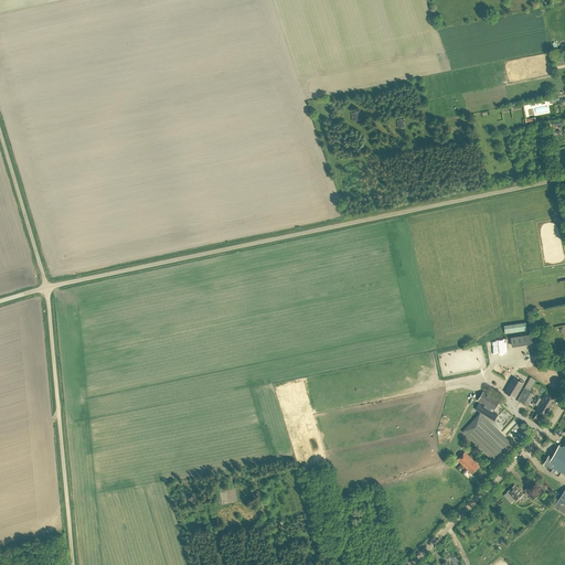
[(526,321),(503,324),(504,324),(505,333),(528,330),(526,322),(526,321)]
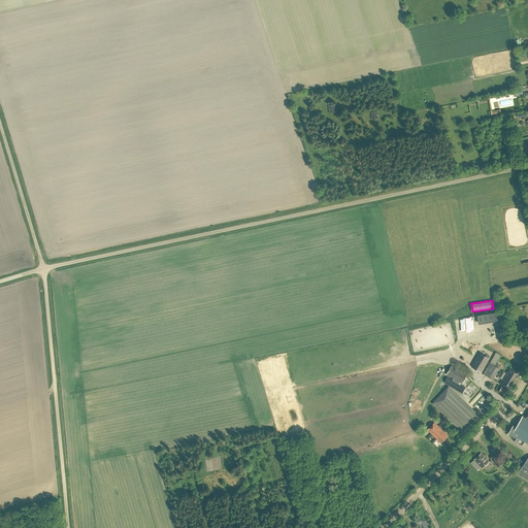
[(498,311),(476,315),(479,324),(503,320),(504,320),(502,310),(498,311)]
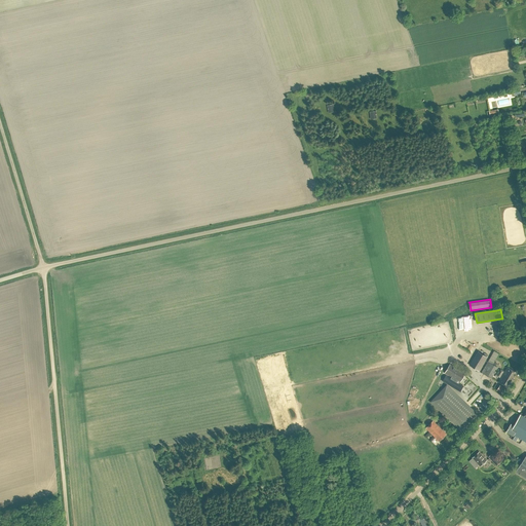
[(464,316),(453,318),(455,334),(461,333),(460,321),(465,321),(464,316)]
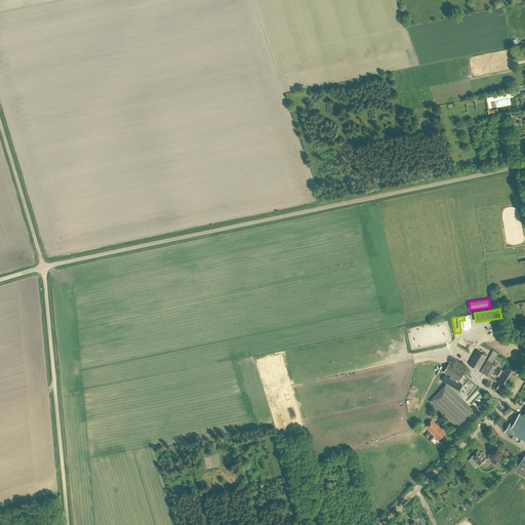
[(486,356),(477,351),(469,364),(478,370),(486,356)]
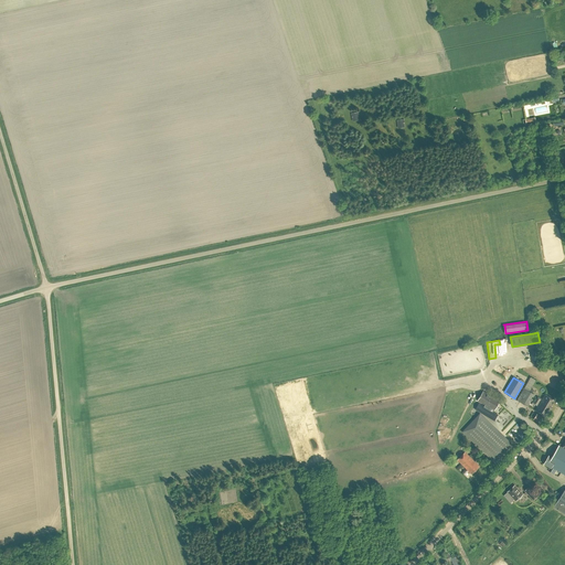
[(524,388),(518,400),(528,406),(534,394),(524,388)]
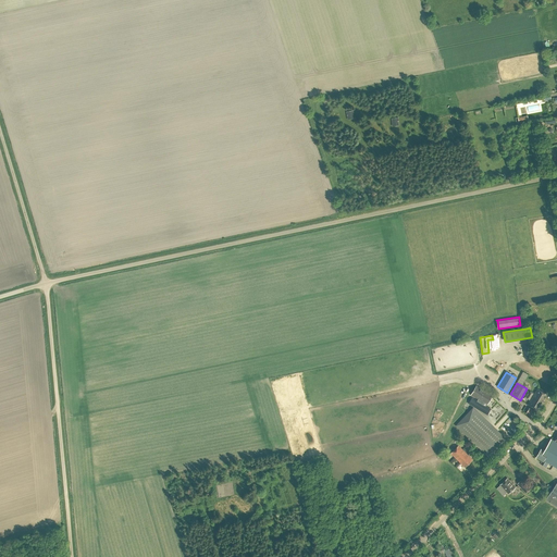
[(471,395),(478,398),(473,406),(487,415),(491,408),(486,406),(493,395),(477,385),(471,395)]
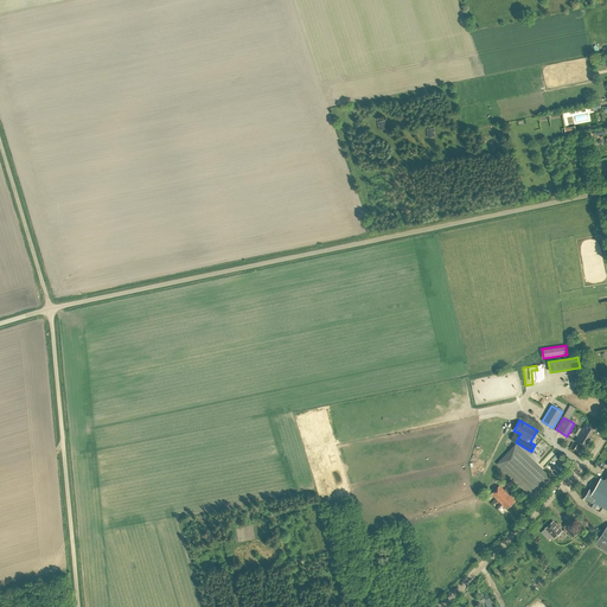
[(593,435),(596,429),(586,423),(575,440),(587,447),(594,436),(593,435)]
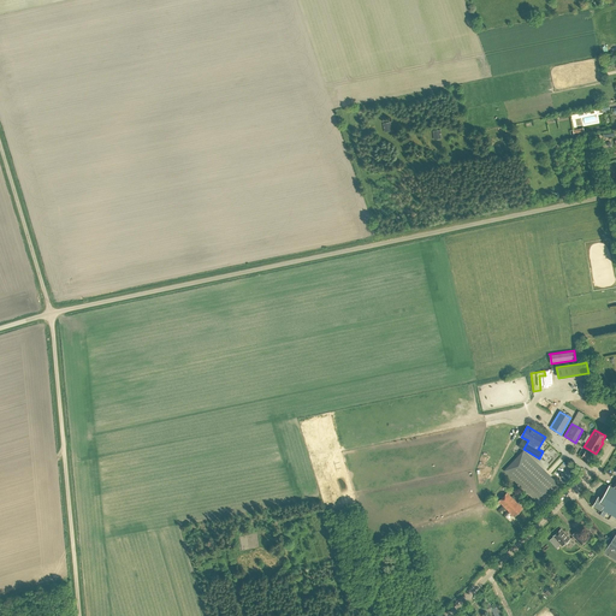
[(582,440),(586,443),(590,434),(586,432),(582,438),(581,438),(580,440),(582,442),(582,440)]
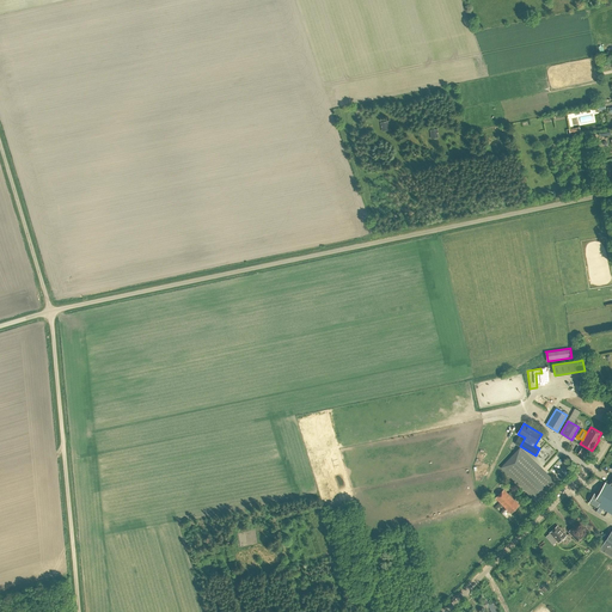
[(519,448),(502,467),(538,501),(556,482),(519,448)]
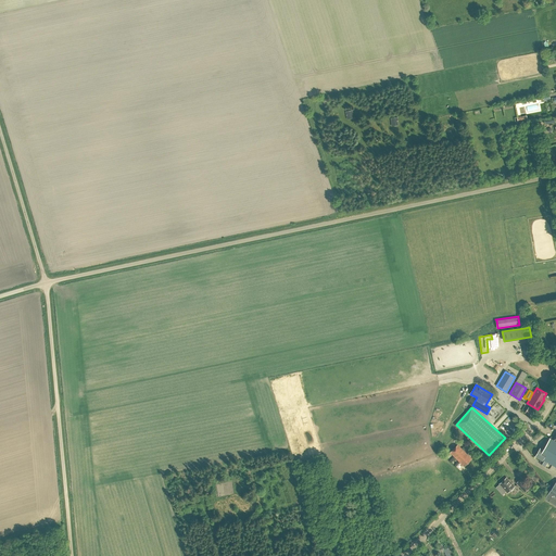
[(542,458),(555,466),(555,440),(553,439),(551,438),(543,450),(541,447),(535,456),(542,459),(542,458)]
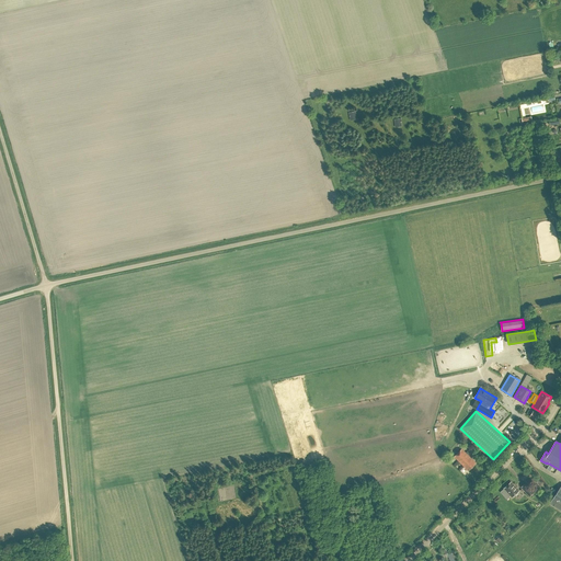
[(477,462),(462,448),(455,456),(469,470),(477,462)]
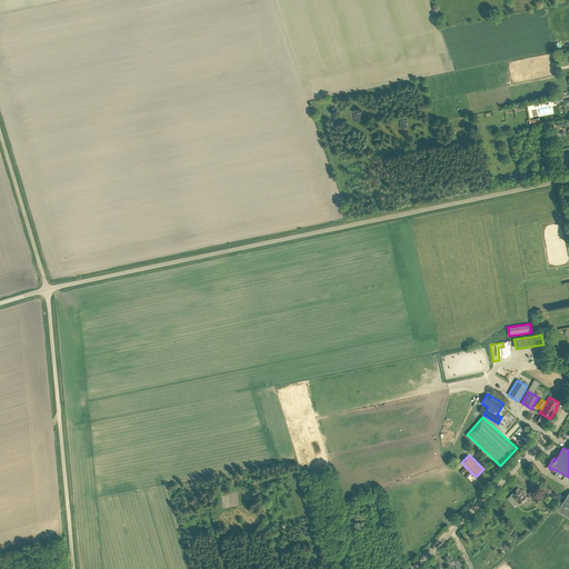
[(525,495),(519,488),(511,495),(519,503),(527,497),(525,493),(525,495)]
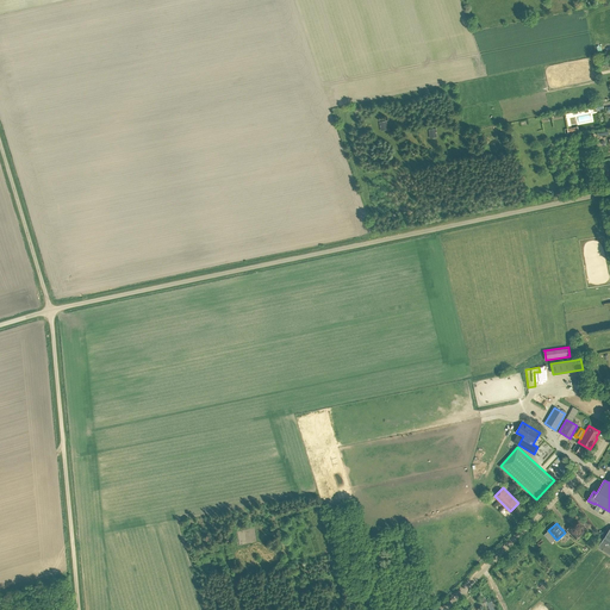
[(567,529),(576,540),(582,535),(572,524),(567,529)]
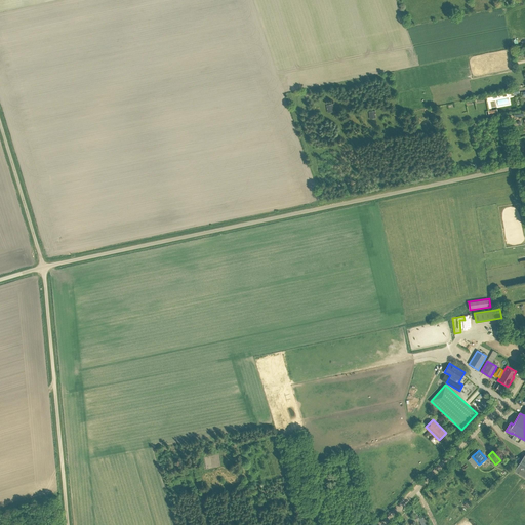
[(524,454),(515,470),(524,476),(524,454)]
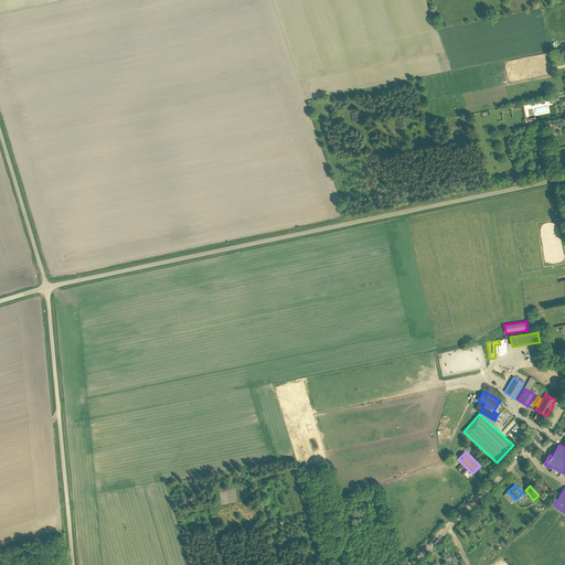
[(454,564),(461,564),(457,555),(451,557),(448,553),(444,555),(447,562),(451,560),(454,564)]
